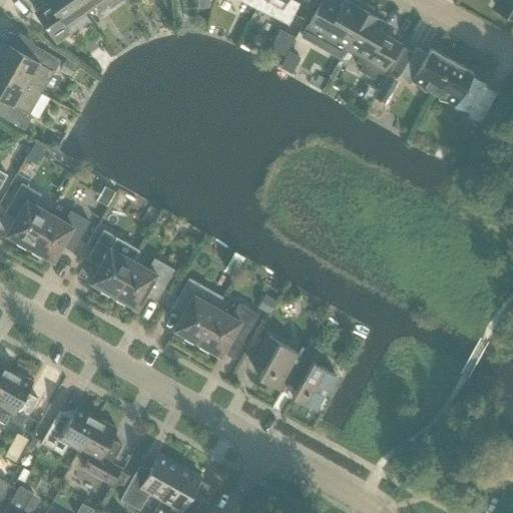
[(65,27),(84,13),(75,0),(45,0),(50,6),(37,16),(56,43),(70,34),(65,27)]
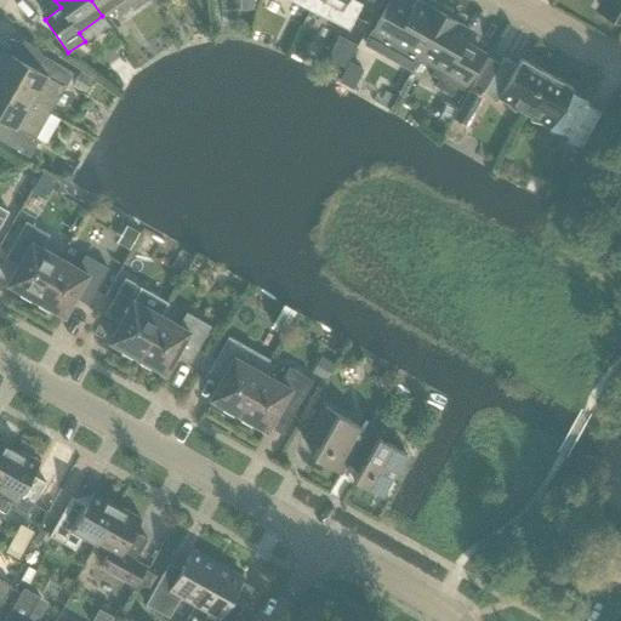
[(91,0),(102,16),(124,0),(125,0),(134,10),(147,0),(91,0)]
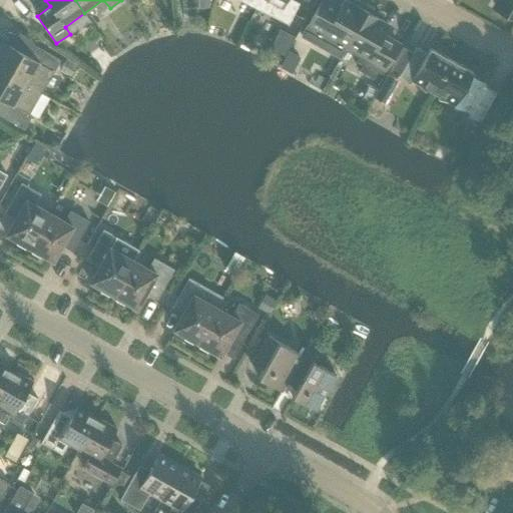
[(266,0),(273,3),(268,14),(289,24),(300,3),(293,0),(266,0)]
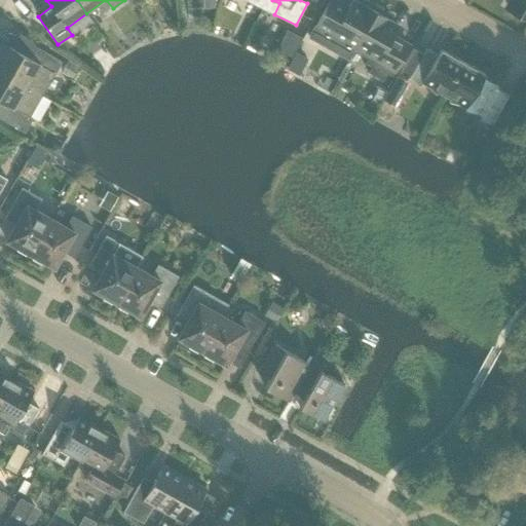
[(333,37),(354,49),(376,12),(353,0),(352,0),(346,10),(330,1),(312,31),(331,41),(333,37)]
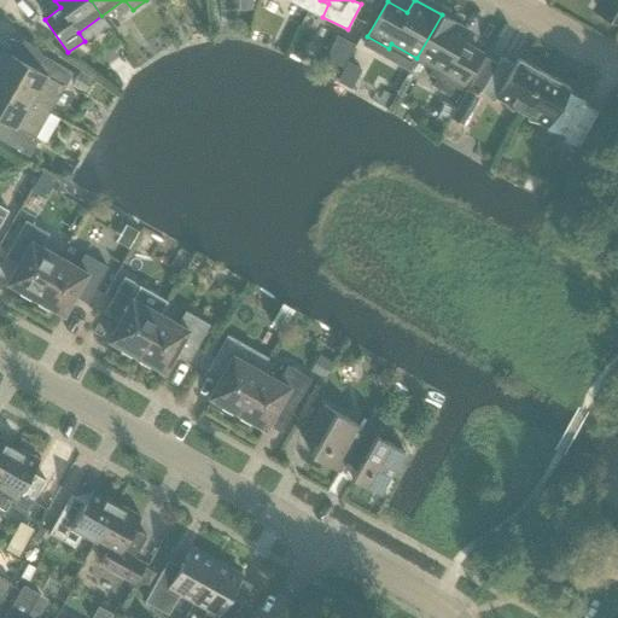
[(617,0),(599,0),(596,6),(617,18),(617,0)]
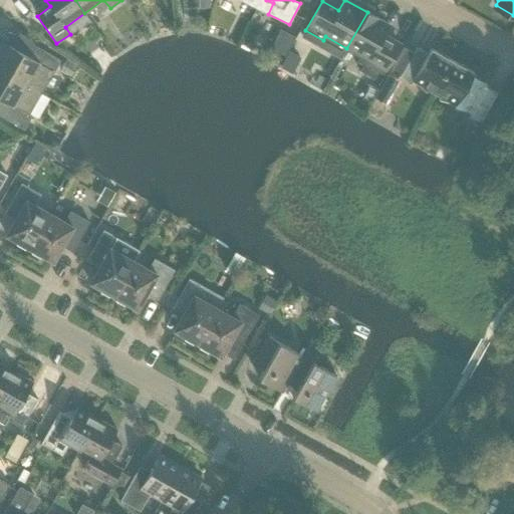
[(390,24),(367,12),(346,48),(367,60),(365,64),(383,74),(400,45),(382,35),(390,24)]
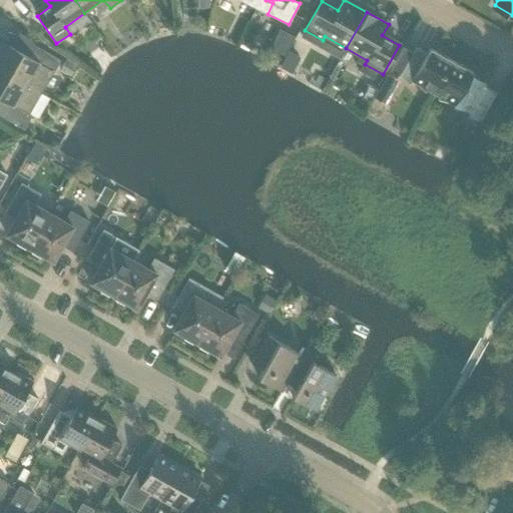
[(4,43),(0,50),(0,68),(42,93),(60,60),(35,45),(28,57),(4,43)]
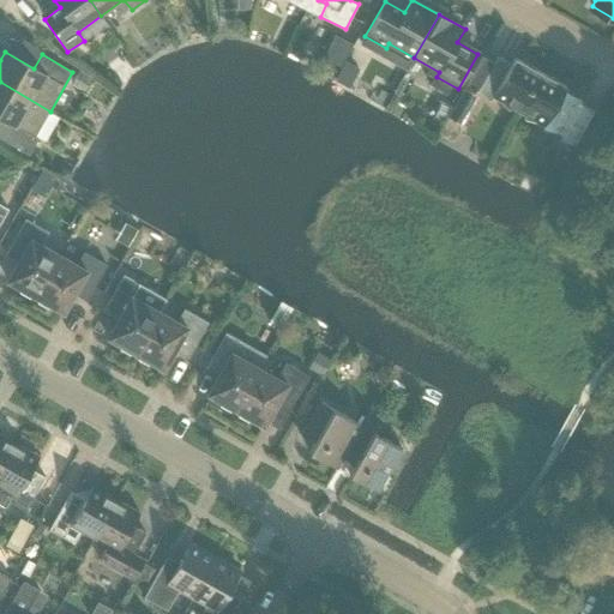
[(518,112),(541,72),(517,58),(515,58),(511,64),(498,56),(479,90),(489,102),(494,97),(497,98),(509,110),(512,108),(518,112)]
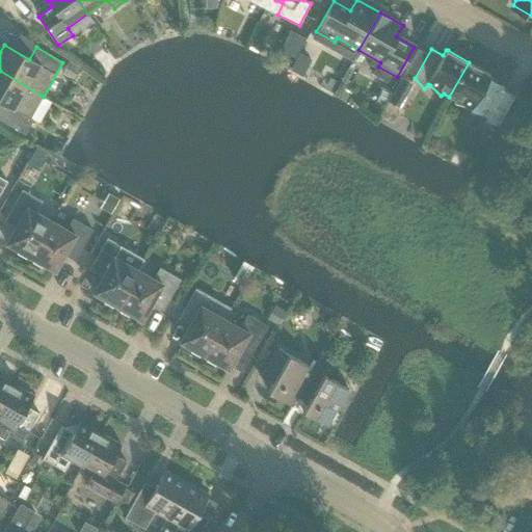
[(301,74),(310,59),(298,54),(291,68),(301,74)]
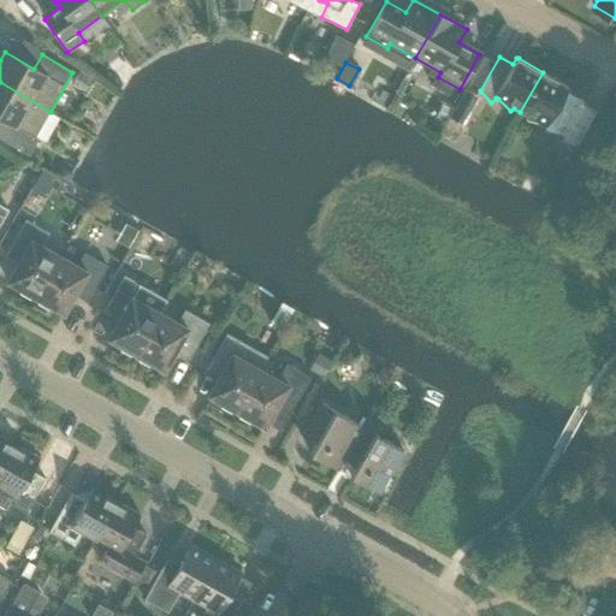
[(567,86),(543,72),(520,112),(527,116),(526,119),(543,124),(545,125),(544,130),(561,135),(563,136),(561,142),(576,146),(597,112),(582,104),(585,101),(567,90),(568,87),(567,86)]
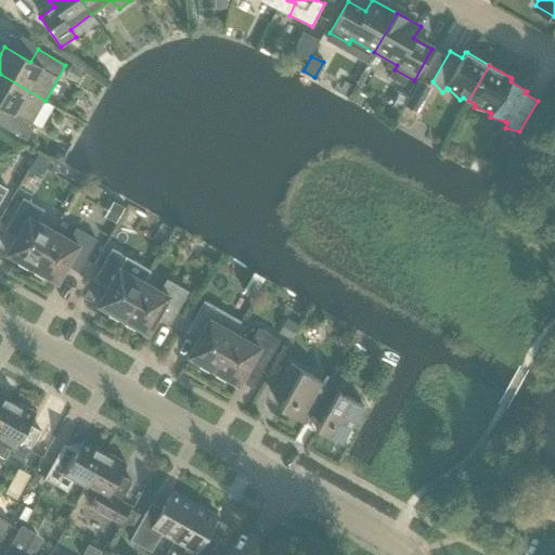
[(46,101),(0,74),(0,105),(4,108),(0,115),(0,125),(24,139),(46,101)]
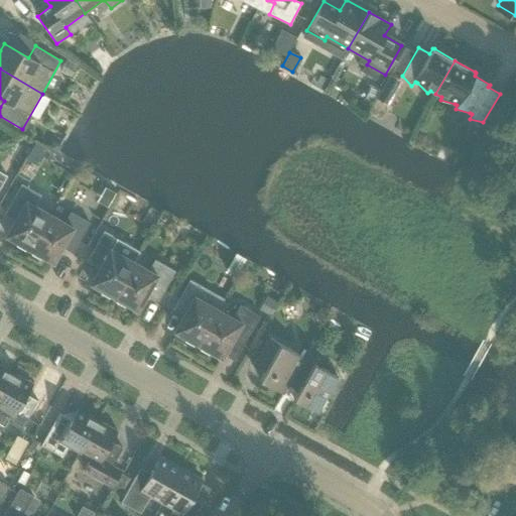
[(402,81),(390,74),(376,98),(388,105),(402,81)]
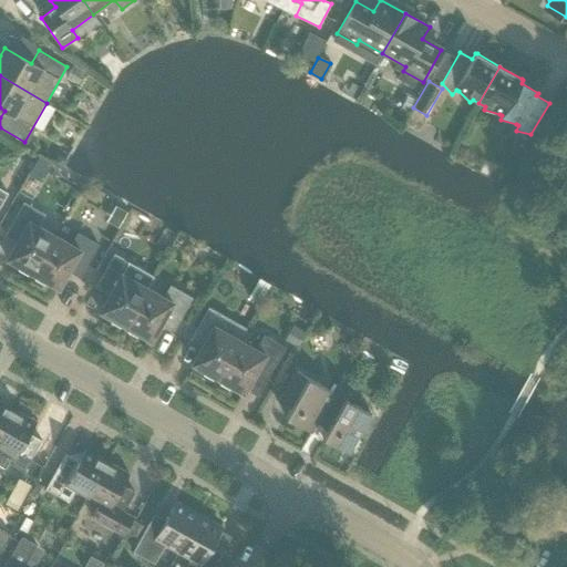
[(7,259),(32,274),(54,235),(38,226),(44,214),(23,203),(7,232),(19,238),(7,259)]
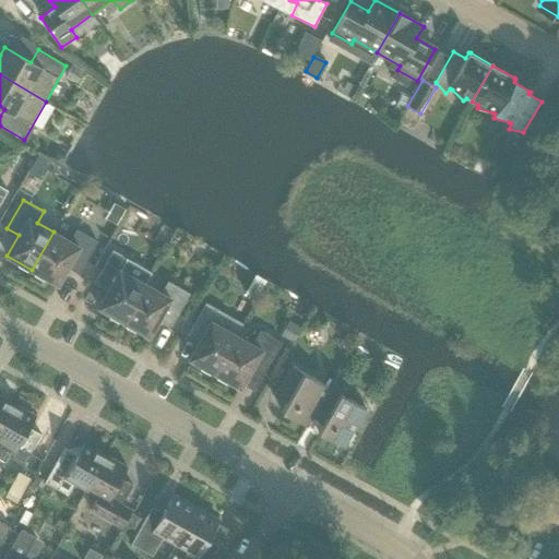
[(70,241),(54,232),(32,270),(58,284),(69,263),(81,270),(97,241),(76,229),(70,241)]
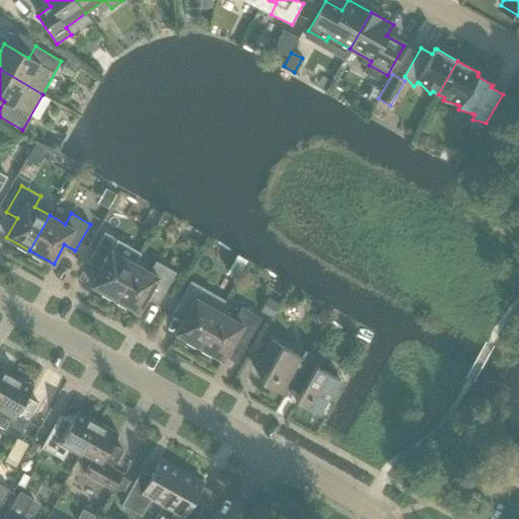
[(115,298),(135,264),(120,254),(126,244),(104,232),(89,258),(102,266),(91,285),(115,298)]
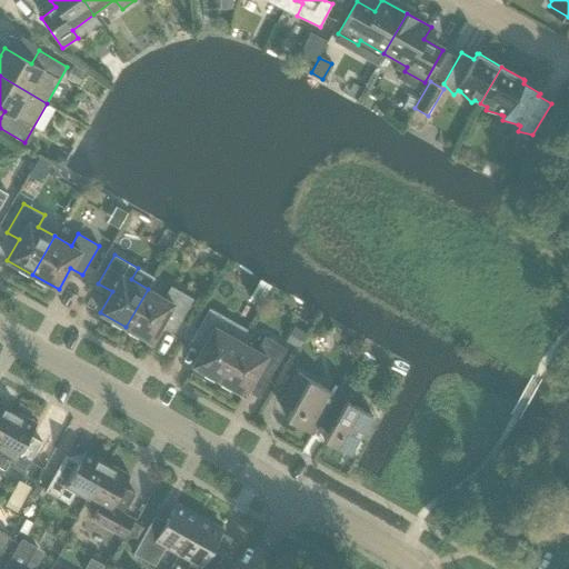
[(148,289),(126,327),(151,342),(163,320),(177,328),(193,299),(171,287),(165,298),(148,289)]
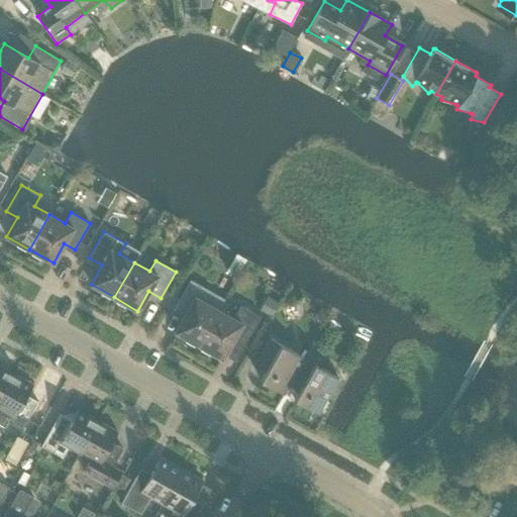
[(175,331),(198,345),(218,310),(203,301),(209,291),(190,280),(176,306),(186,312),(175,331)]
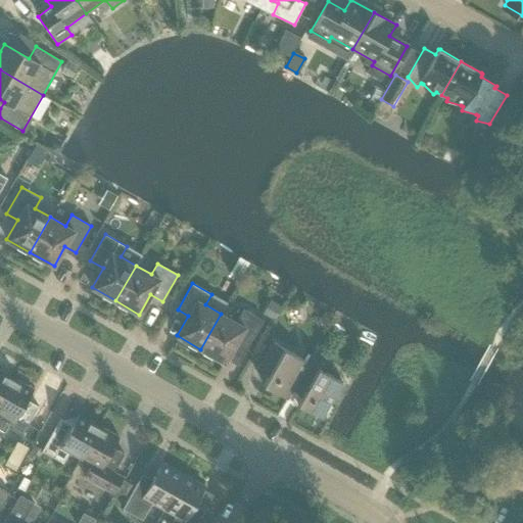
[(236,322),(221,314),(200,349),(225,363),(236,343),(246,349),(263,320),(243,310),(236,322)]
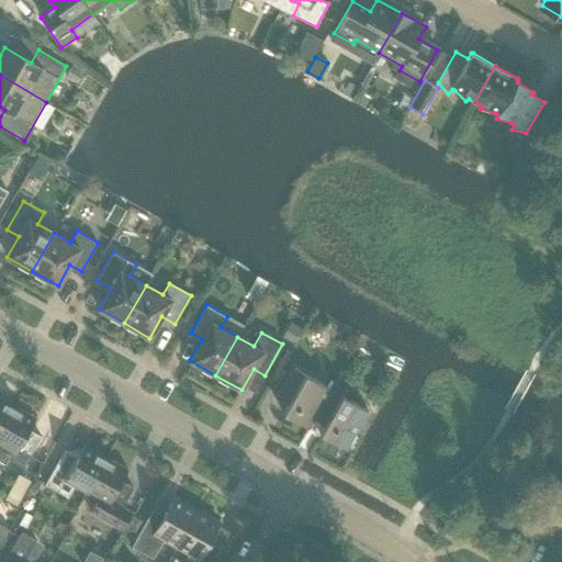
[(313,418),(329,389),(293,368),(276,397),(288,404),(282,413),(307,427),(313,418)]
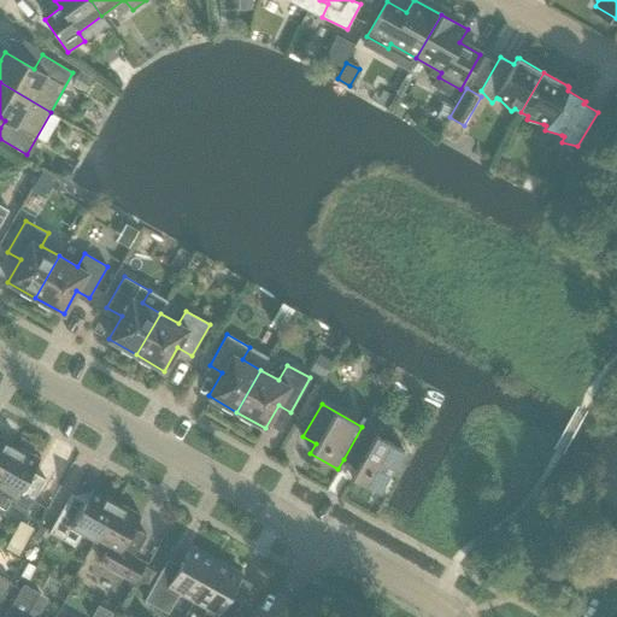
[(366,417),(362,427),(344,459),(357,466),(351,476),(378,492),(403,450),(375,434),(381,425),(366,417)]
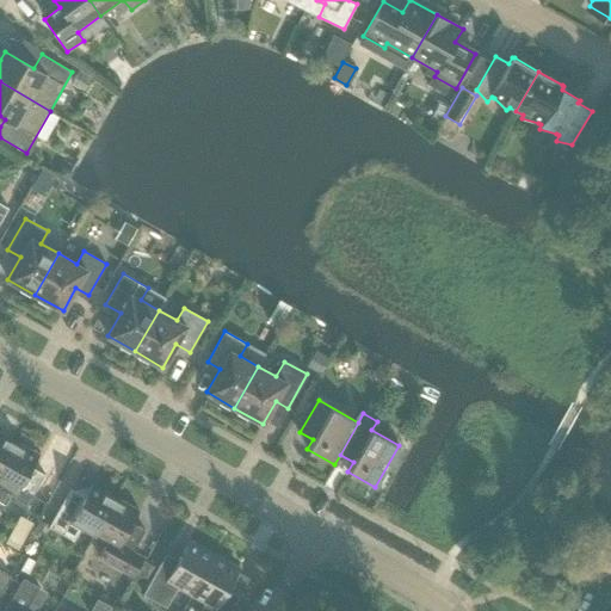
[(0,467),(16,440),(0,432),(0,467)]
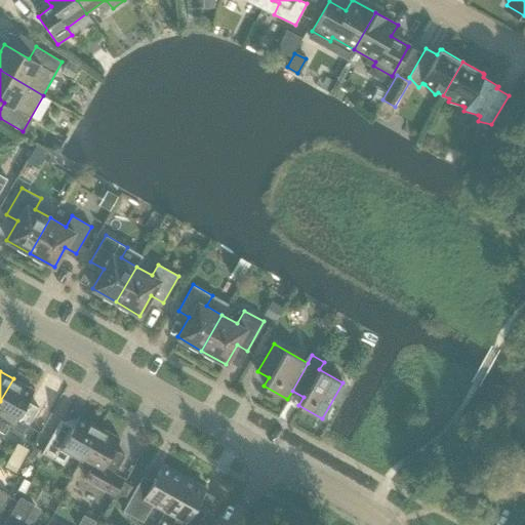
[(34,391),(13,378),(0,401),(0,431),(3,433),(6,429),(22,437),(38,407),(28,401),(34,391)]
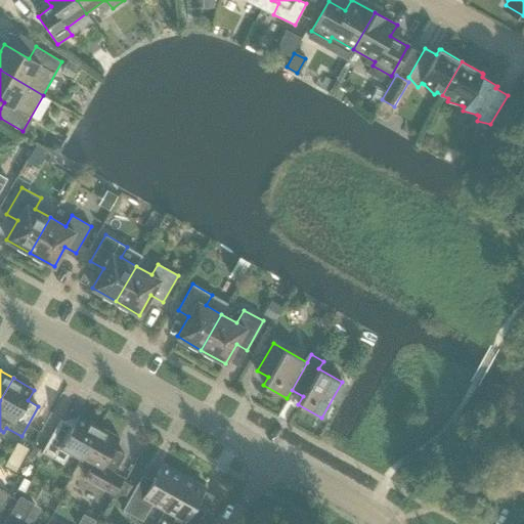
[(80,459),(98,426),(78,415),(72,426),(59,419),(41,451),(62,464),(69,452),(80,459)]
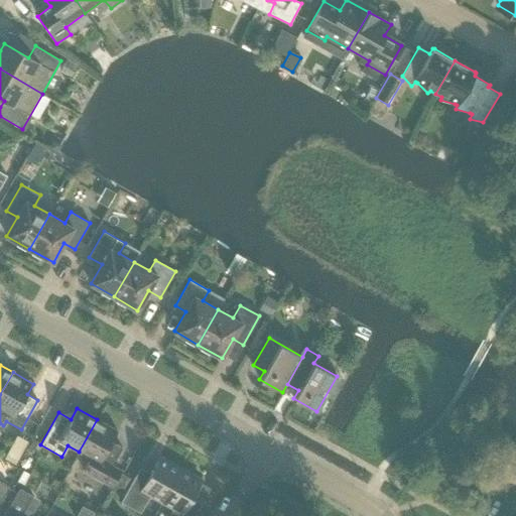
[(97,419),(79,452),(89,458),(82,471),(112,487),(122,470),(113,465),(122,447),(112,441),(117,431),(97,419)]
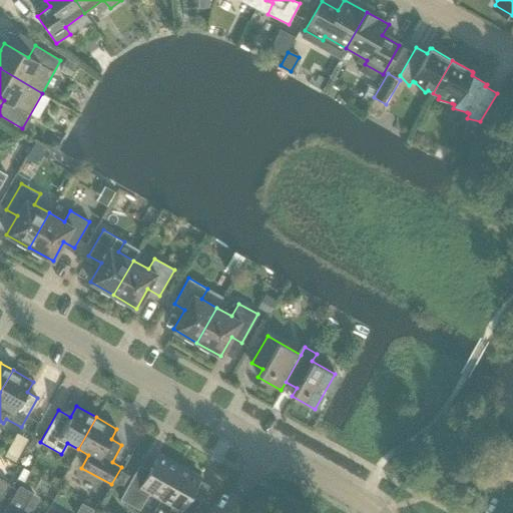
[(19,463),(28,439),(17,435),(8,459),(19,463)]
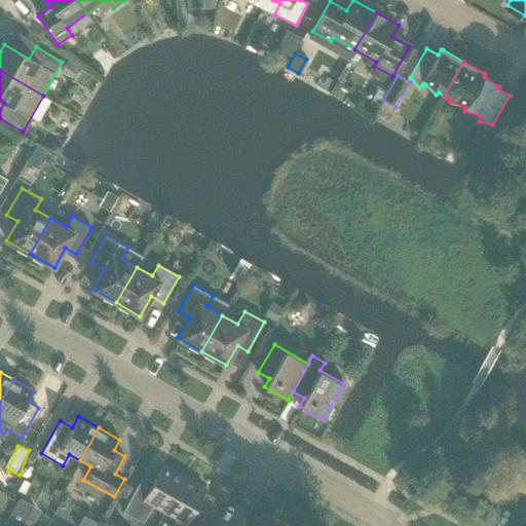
[(153,505),(164,512),(185,477),(163,464),(149,491),(138,485),(123,512),(143,523),(153,505)]
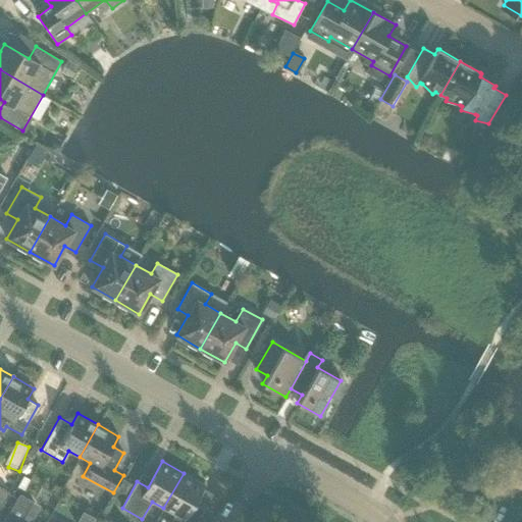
[(204,484),(184,473),(163,508),(175,514),(170,521),(197,521),(200,517),(189,511),(204,484)]
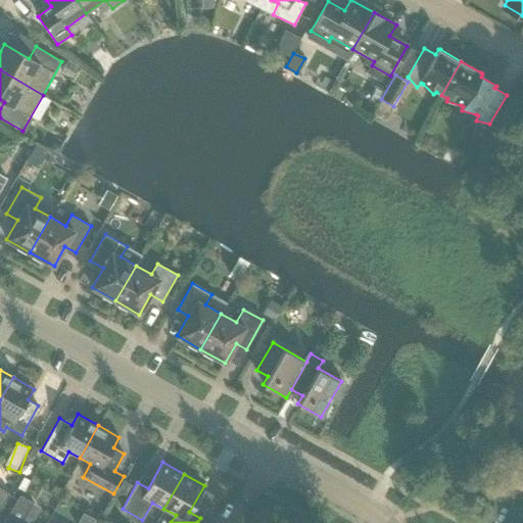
[(0,509),(9,493),(0,487),(0,509)]
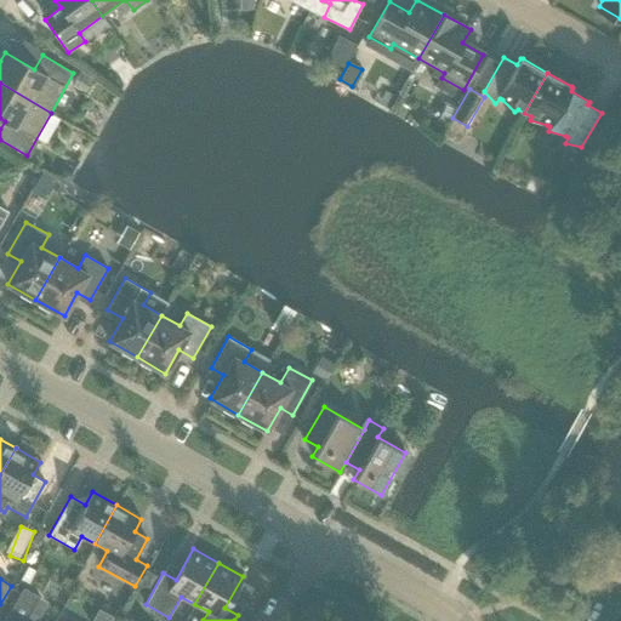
[(36,620),(40,615),(32,609),(39,597),(23,587),(3,620),(36,620)]
